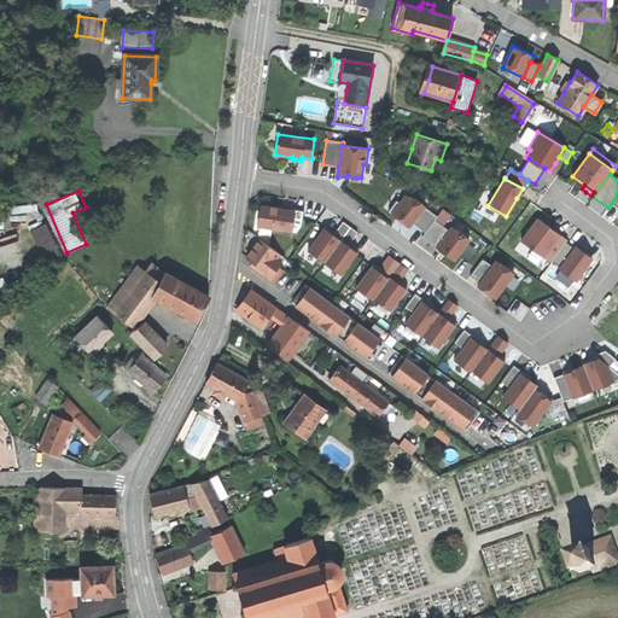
[(412,222),(424,207),(417,200),(406,196),(400,203),(396,200),(389,211),(402,221),(401,223),(404,226),(408,228),(412,222)]
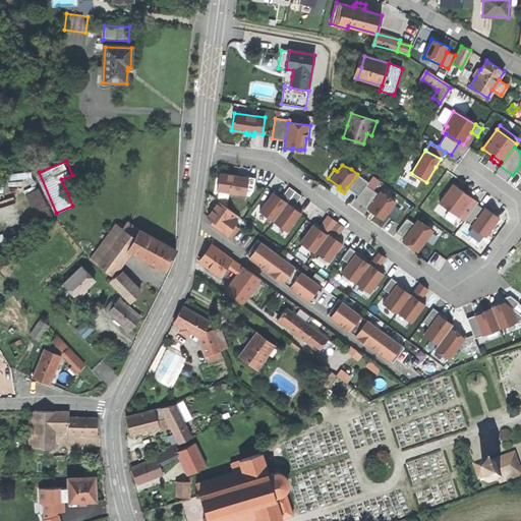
[(248,177),(247,177),(236,176),(220,173),(217,190),(229,192),(229,195),(245,197),(245,196),(248,177)]
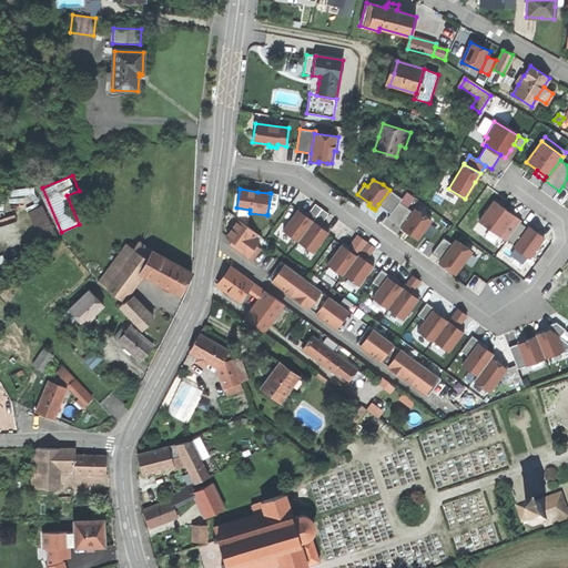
[(391,213),(399,202),(402,199),(389,190),(378,204),(391,213)]
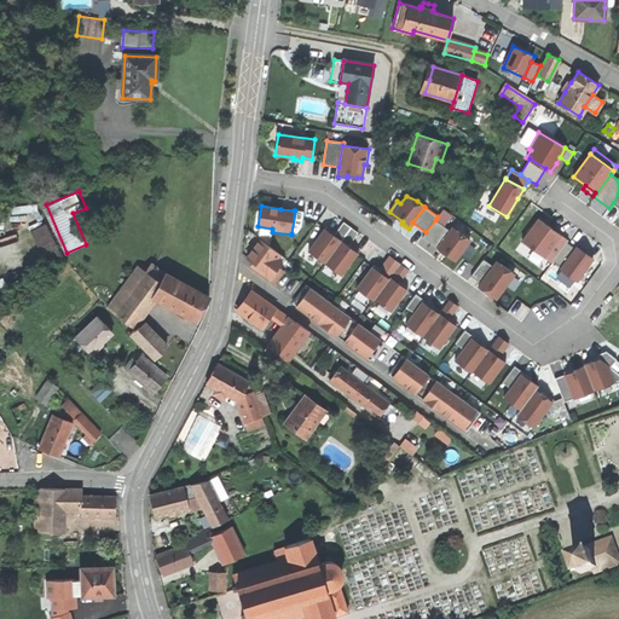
[(294,209),(294,210),(295,210),(291,233),(298,235),(302,227),(305,210),(294,209)]
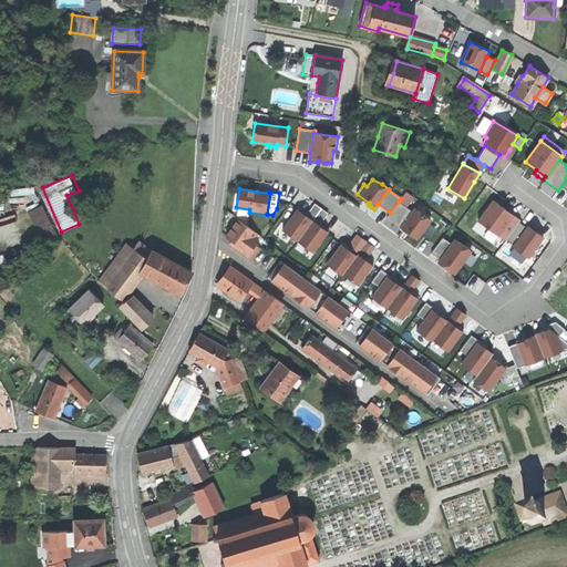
[(405,192),(401,198),(399,202),(406,207),(414,197),(405,192)]
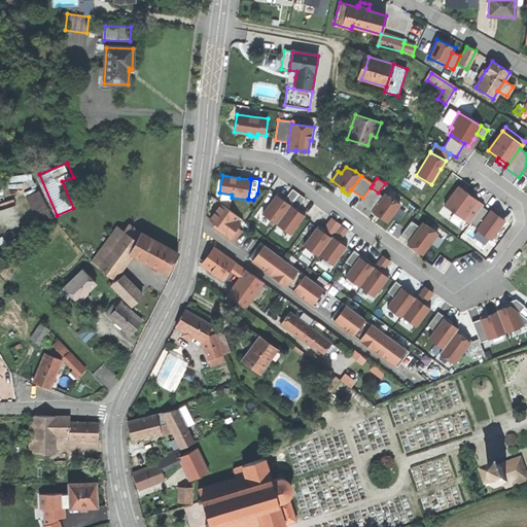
[(470,222),(482,206),(483,205),(471,197),(458,186),(445,205),(469,222),(470,222)]
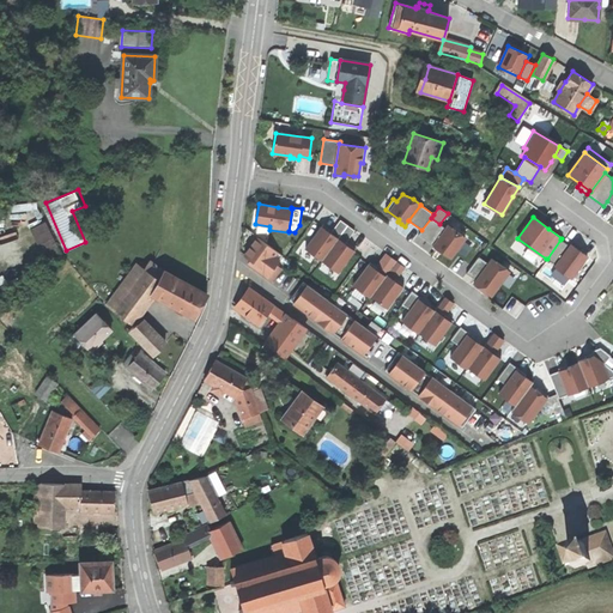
[(434,246),(445,229),(439,224),(431,218),(422,230),(418,235),(434,246)]
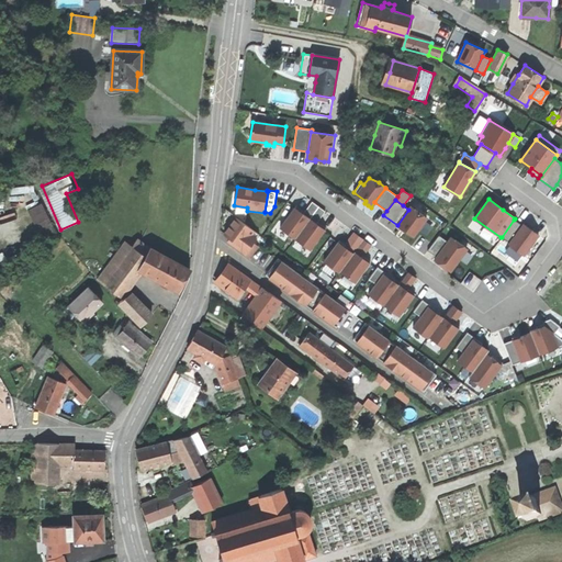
[(294,208),(280,228),(310,249),(325,229),(316,224),(317,222),(325,211),(312,202),(304,212),(303,214),(294,208)]
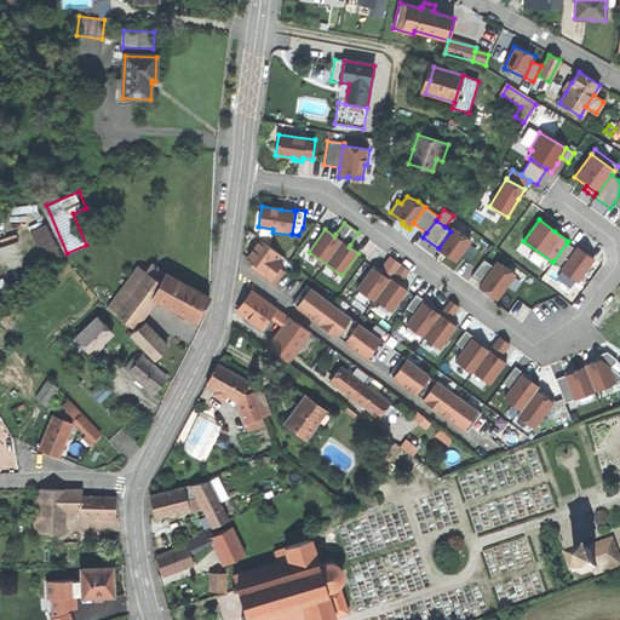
[(30,233),(34,240),(51,233),(47,224),(30,233)]
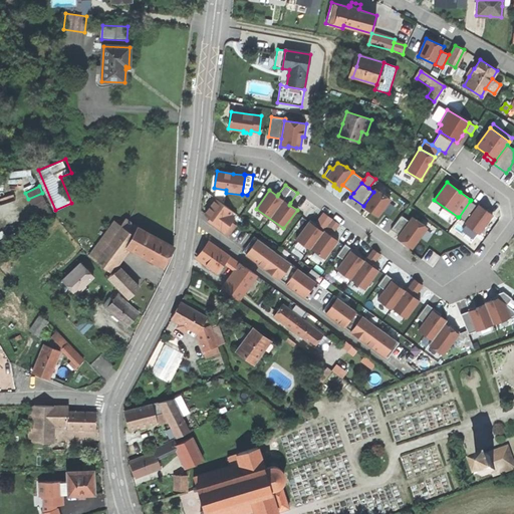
[(373,192),(363,206),(362,208),(367,211),(368,213),(369,211),(377,216),(382,209),(390,199),(375,189),(373,192)]
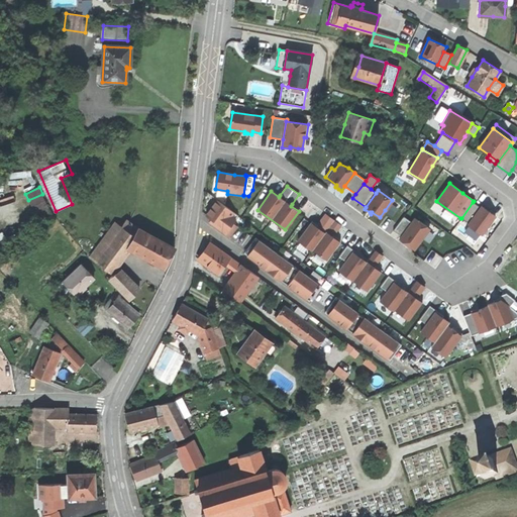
[(46,202),(42,194),(28,200),(32,208),(46,202)]
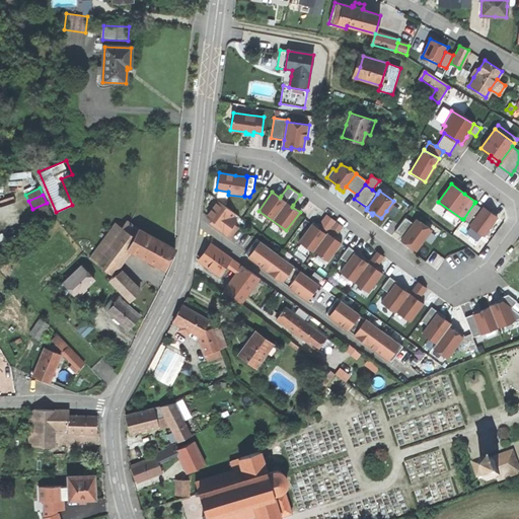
[(217,228),(225,234),(233,224),(239,216),(218,201),(207,216),(213,220),(210,223),(217,228)]
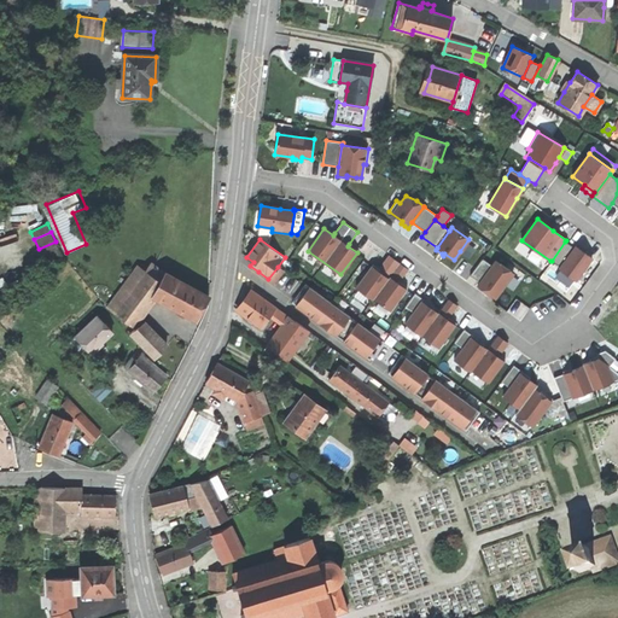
[(478,245),(468,239),(460,251),(468,258),(478,245)]
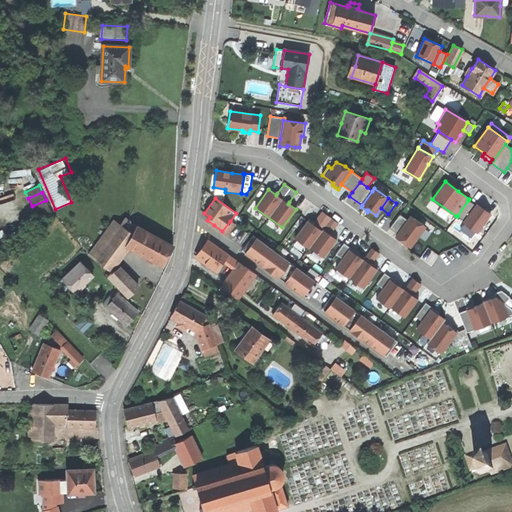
[(48,206),(46,200),(32,206),(35,212),(48,206)]
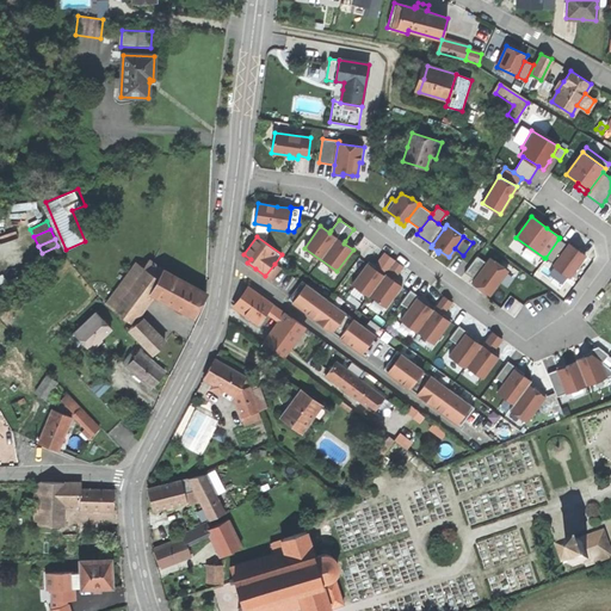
[(567,245),(559,239),(545,258),(553,264),(567,245)]
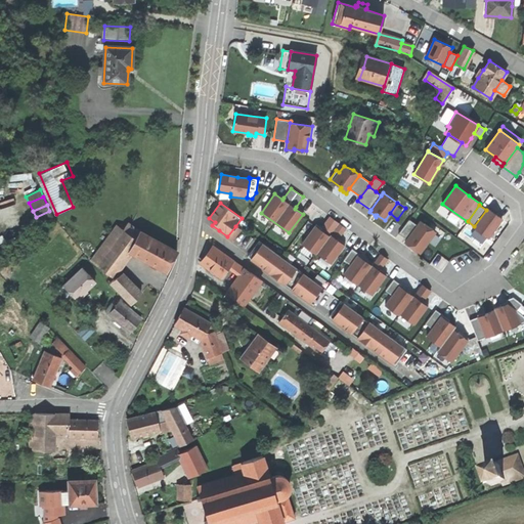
[(501,219),(495,214),(487,208),(486,210),(474,226),(474,227),(488,237),(501,219)]
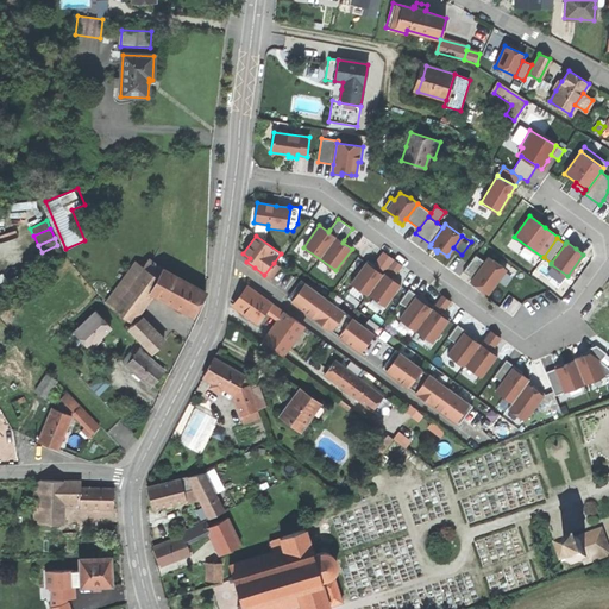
[(61,252),(57,245),(42,252),(45,261),(61,252)]
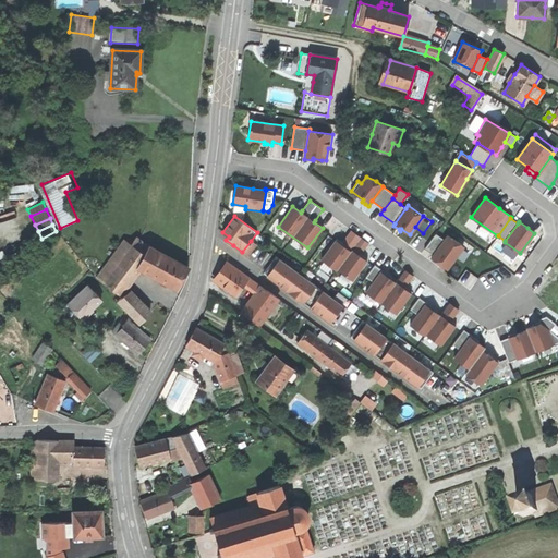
[(341,245),(336,241),(322,259),(337,270),(338,269),(361,238),(351,231),(342,243),(341,245)]
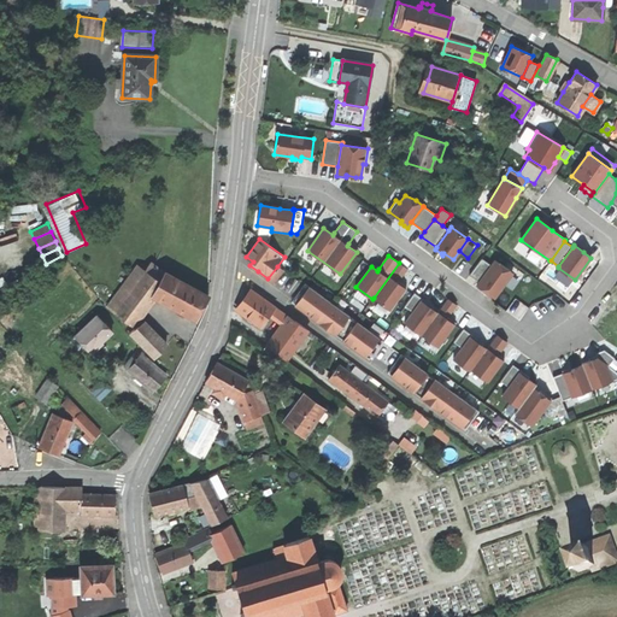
[(469,275),(479,282),(492,265),(482,258),(469,275)]
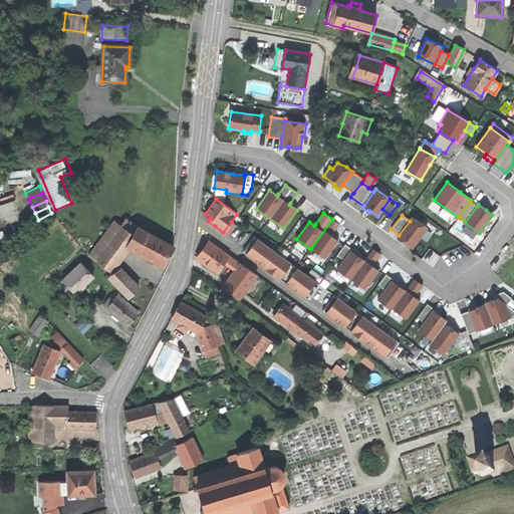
[(413,217),(410,221),(399,235),(396,239),(403,244),(404,242),(407,245),(412,248),(427,227),(413,217)]
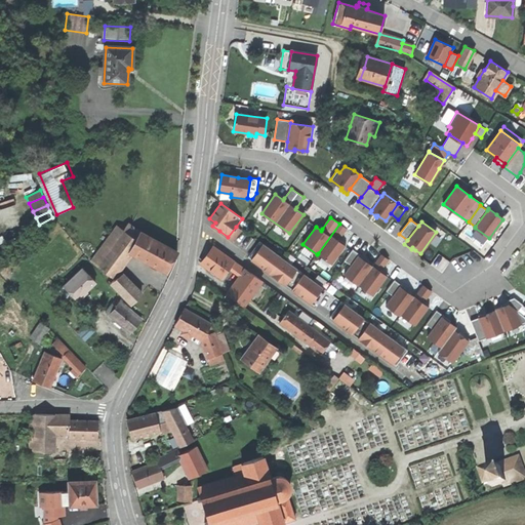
[(123,230),(137,239),(143,232),(128,224),(123,230)]
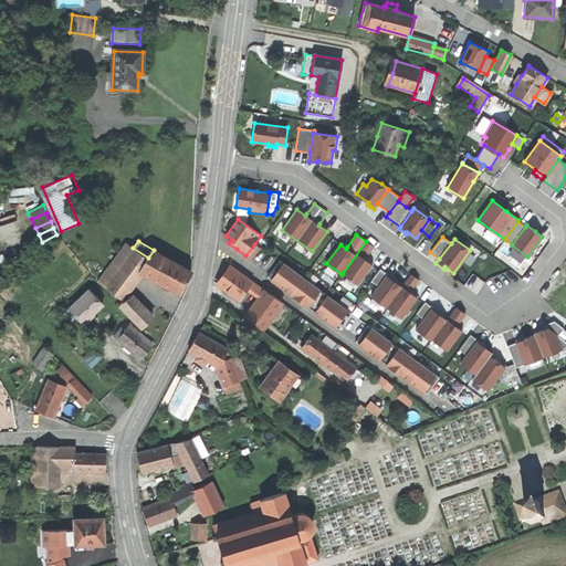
[(364,260),(366,258),(374,247),(366,241),(343,273),(357,284),(371,265),(364,260)]
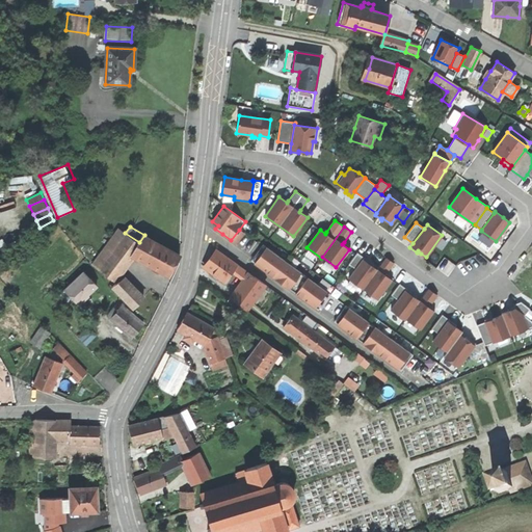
[(133,254),(139,242),(125,233),(118,229),(95,263),(101,266),(99,269),(114,281),(133,254)]
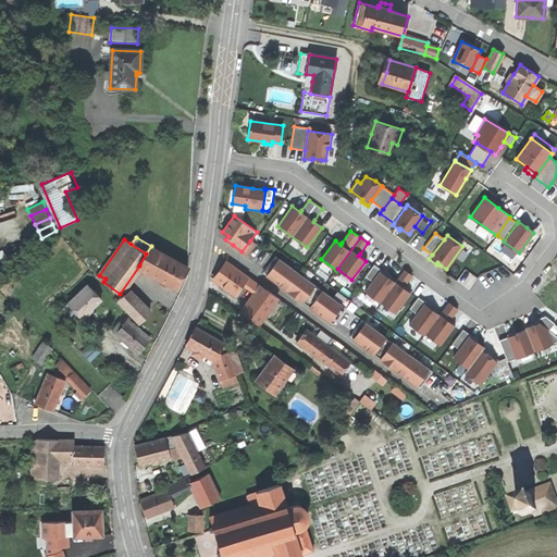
[(256,244),(250,240),(242,251),(247,256),(256,244)]
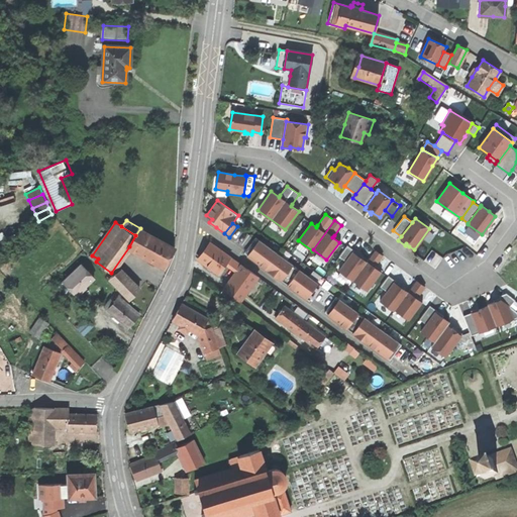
[(175,247),(140,228),(135,235),(129,246),(152,260),(165,267),(175,247)]
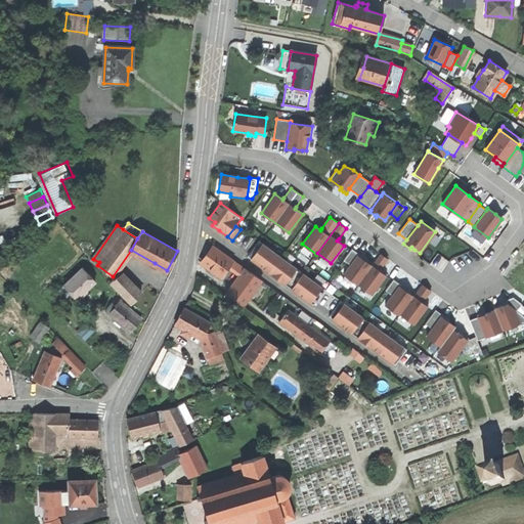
[(325,290),(259,241),(248,256),(263,268),(266,264),(272,269),(269,272),(286,285),(288,280),(301,291),(298,294),(313,305),(325,290)]
